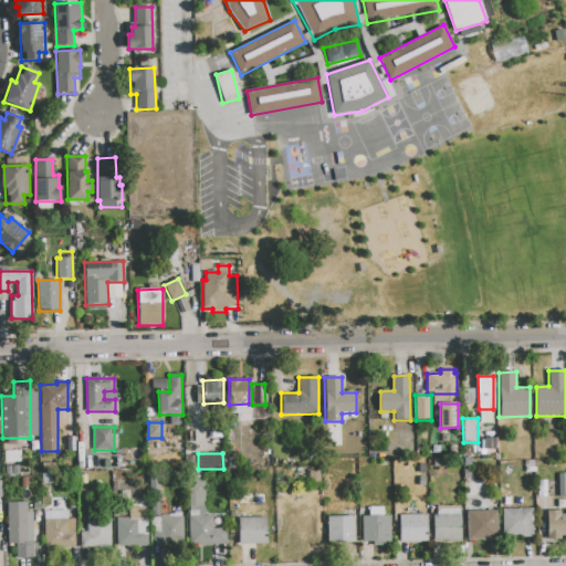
[(150,491),(150,471),(159,471),(160,491),(150,491)]
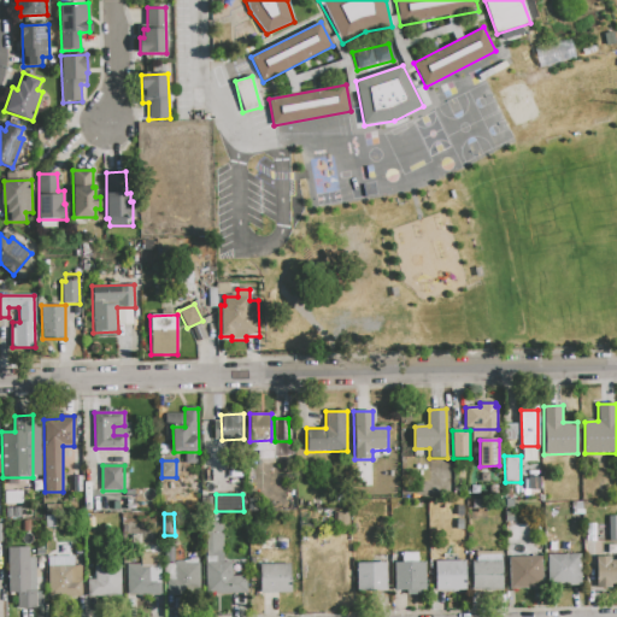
[(338,513),(348,513),(348,527),(338,527),(338,513)]
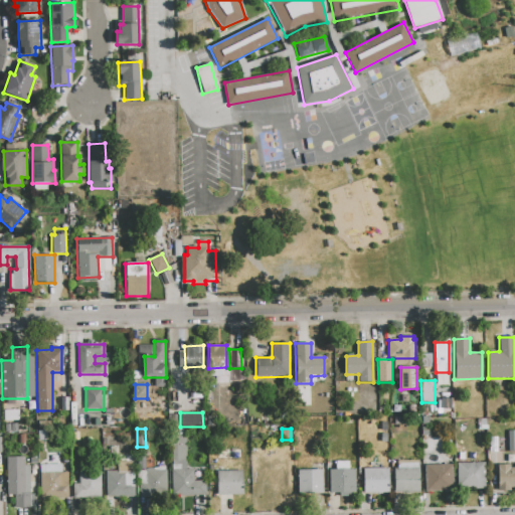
[(106,431),(120,431),(120,442),(106,442),(106,431)]
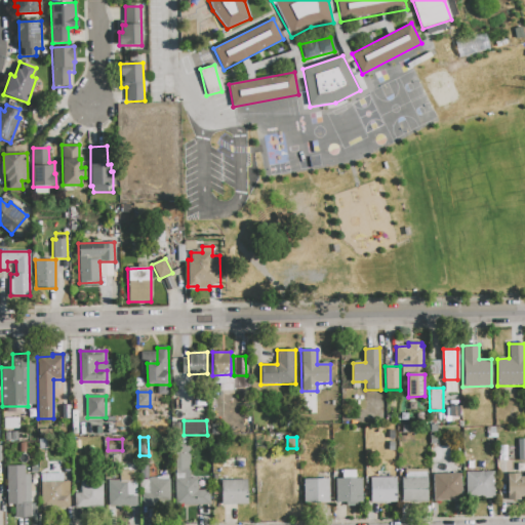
[(176,445),(190,445),(191,477),(176,478),(176,445)]
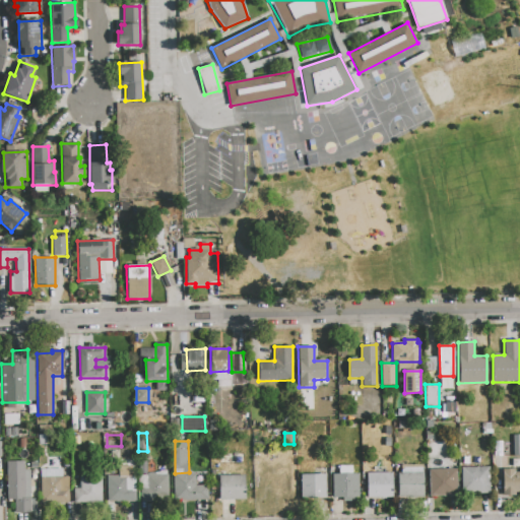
[(429,459),(457,459),(457,497),(429,497),(429,459)]
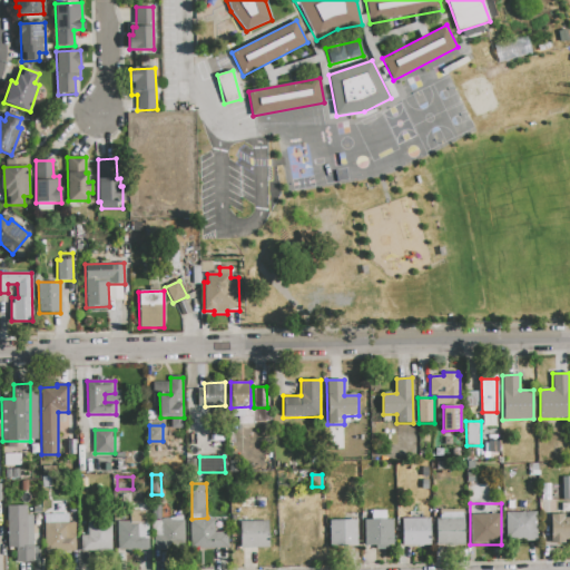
[(505,503),(517,503),(517,513),(537,512),(537,540),(505,540),(505,503)]
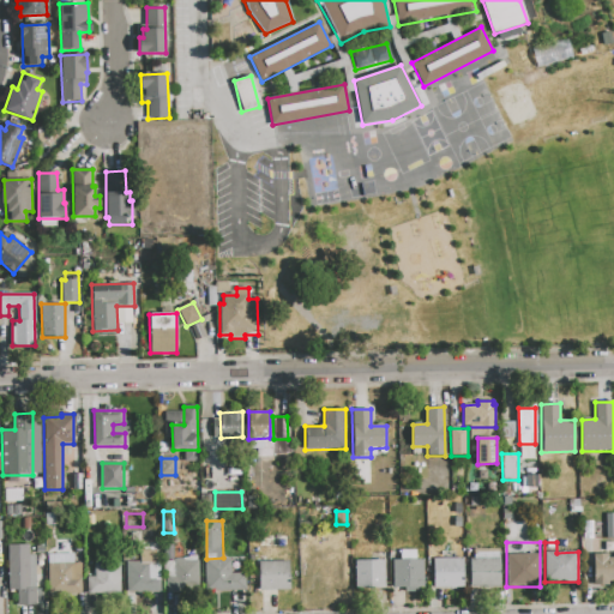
[(7,546),(29,546),(29,557),(35,557),(36,606),(18,606),(17,590),(7,590),(7,546)]
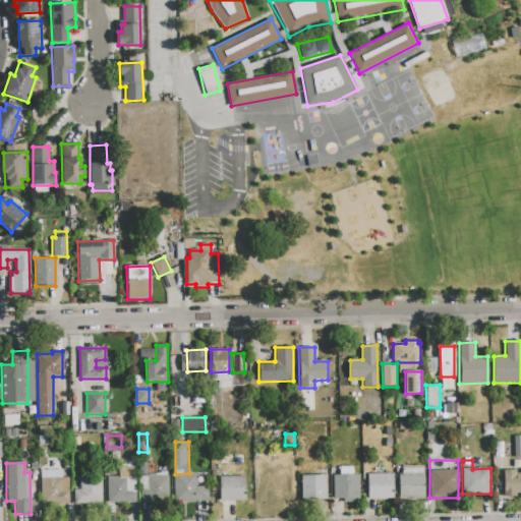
[(333,475),(340,475),(340,467),(353,467),(353,475),(359,475),(360,499),(333,500),(333,475)]
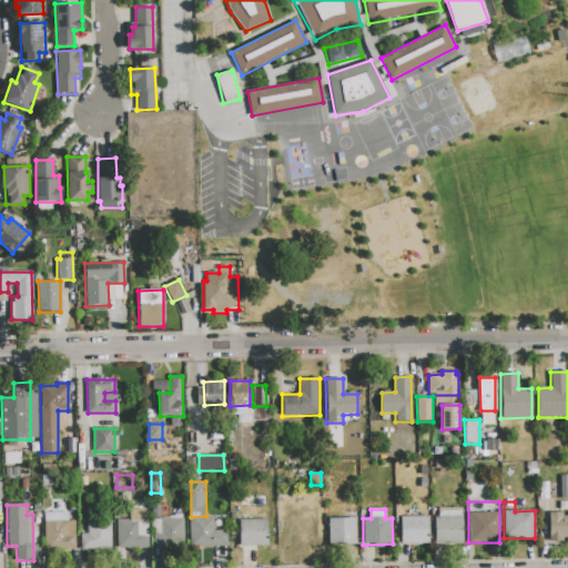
[(280,519),(288,519),(298,518),(298,514),(305,514),(305,511),(316,511),(317,546),(280,547),(280,519)]
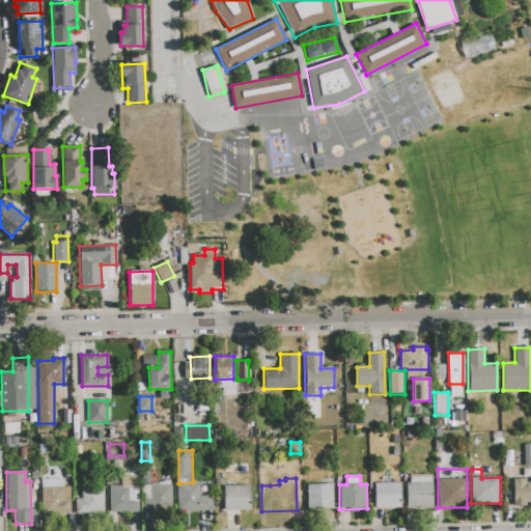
[(42,479),(63,479),(63,513),(42,513),(42,479)]
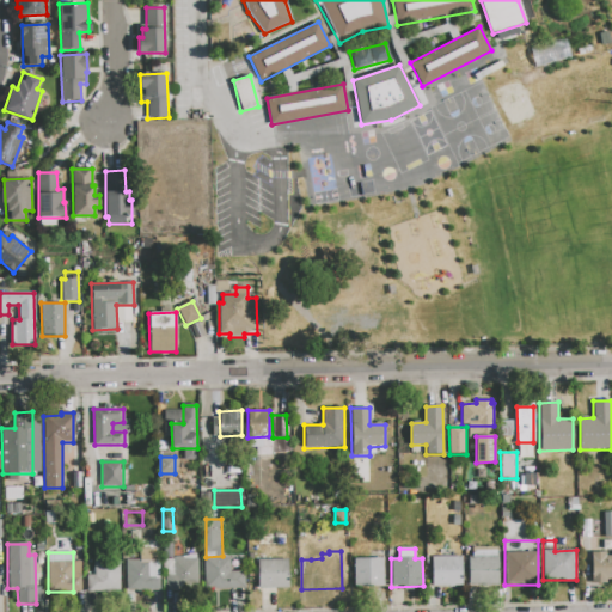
[(354,560),(369,560),(369,552),(383,552),(384,587),(354,587),(354,560)]
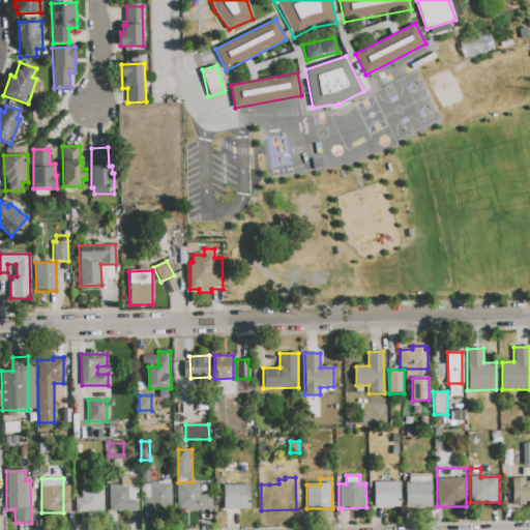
[(529,481),(529,505),(512,505),(512,479),(525,479),(525,481),(529,481)]
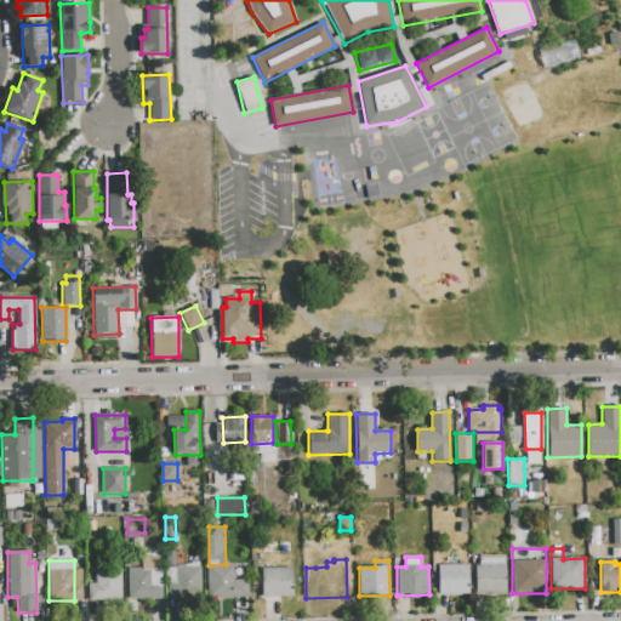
[(438,565),(469,565),(469,594),(439,594),(438,565)]
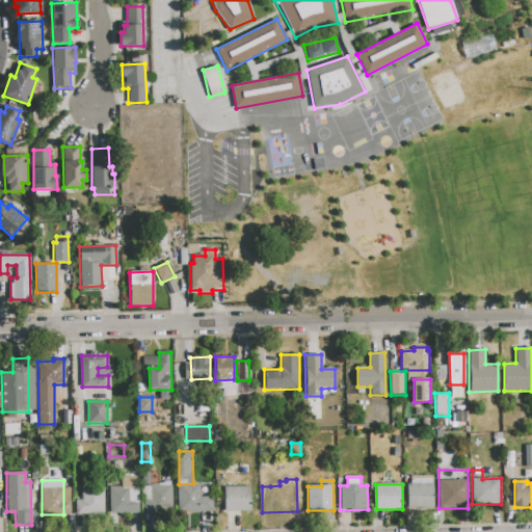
[(407,484),(433,484),(433,509),(407,509),(407,484)]
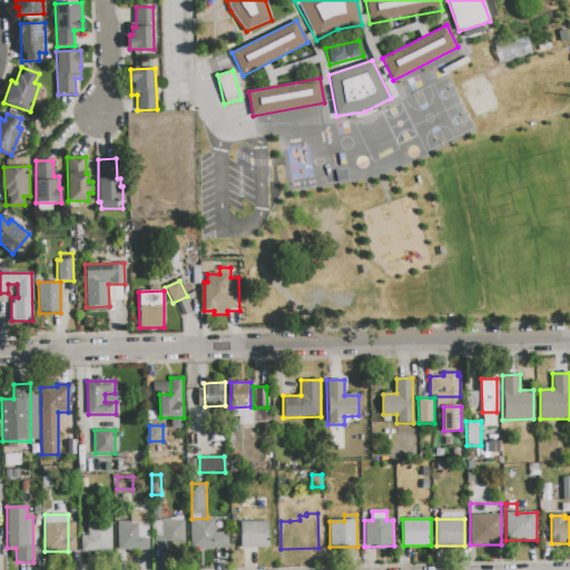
[(190,520),(214,520),(214,532),(228,532),(228,549),(190,549),(190,520)]
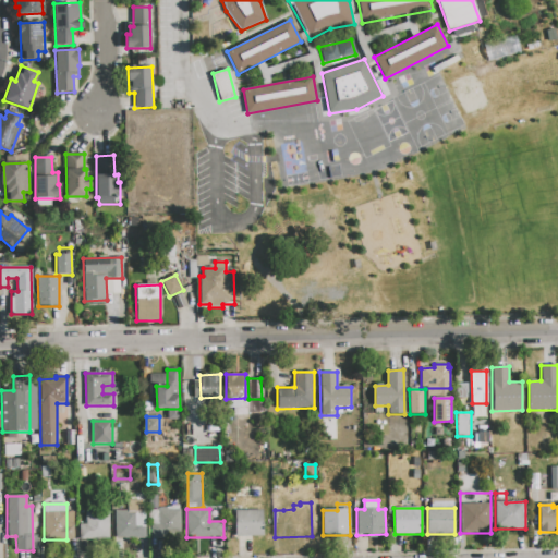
[(150,511),(180,510),(180,538),(150,538),(150,511)]
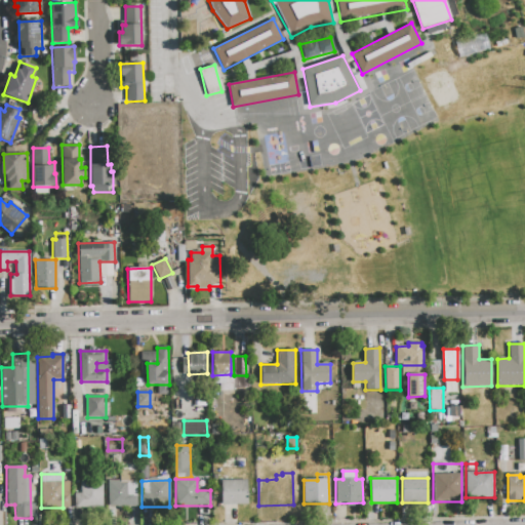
[(221,481),(248,480),(248,505),(221,506),(221,481)]
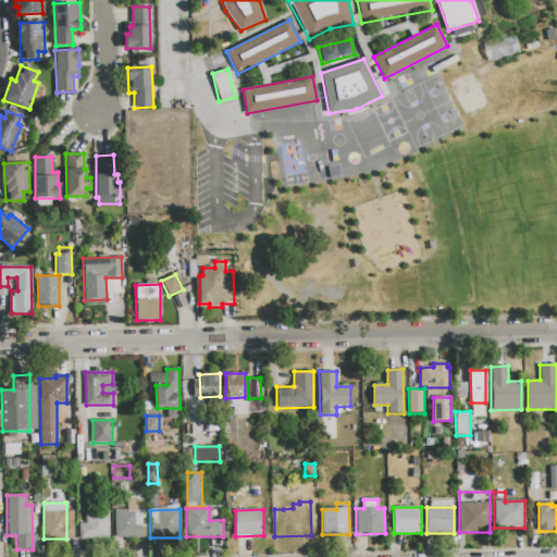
[(86,510),(109,510),(110,537),(79,539),(79,523),(86,523),(86,510)]
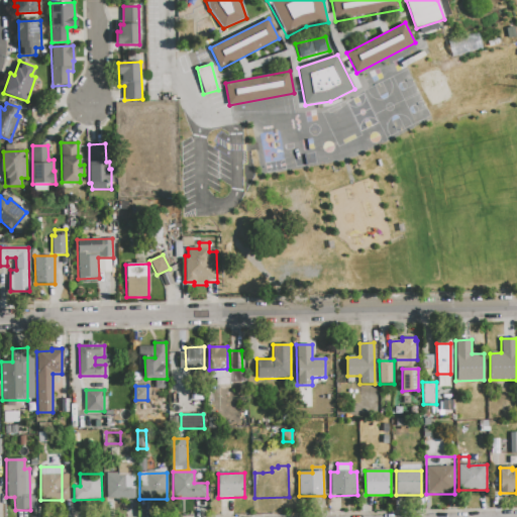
[(107,475),(124,474),(124,500),(107,500),(107,475)]
